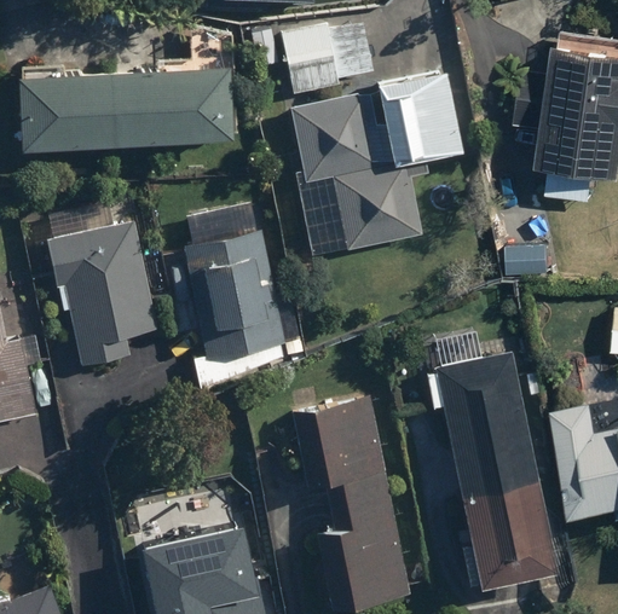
[(281,30),(293,93),(339,85),(338,77),(374,71),(363,19),(328,27),(327,21),(281,30)]
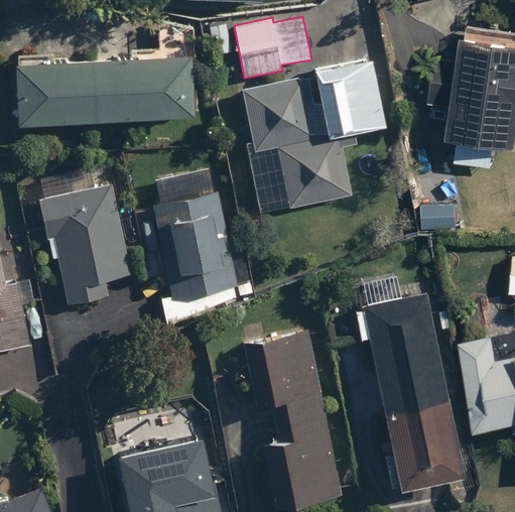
[(457,107),(452,136),(463,138),(459,162),(494,167),(498,143),(514,145),(514,40),(468,33),(464,61),(437,57),(430,103),(457,107)]
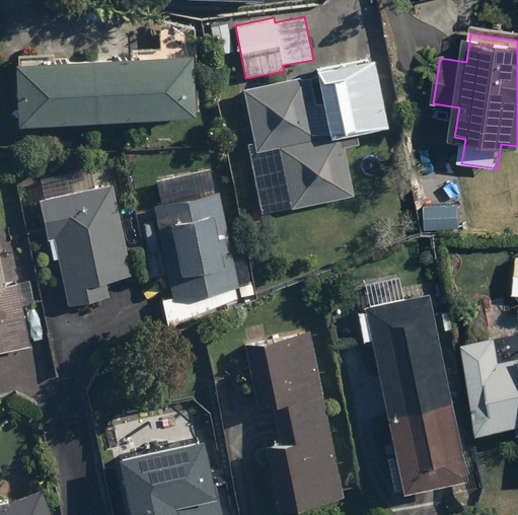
[(193,53),(14,62),(17,124),(196,115),(193,53)]
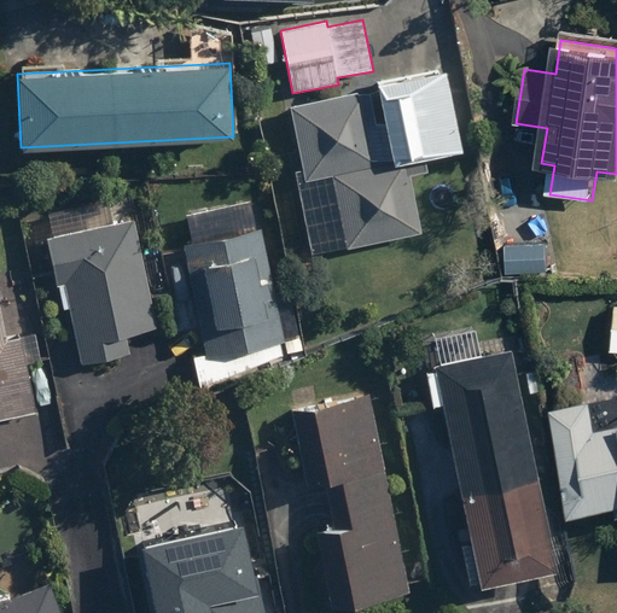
[(348,247),(421,234),(407,161),(461,151),(446,68),(376,81),(377,88),(290,105),(303,180),(333,174),(348,247)]
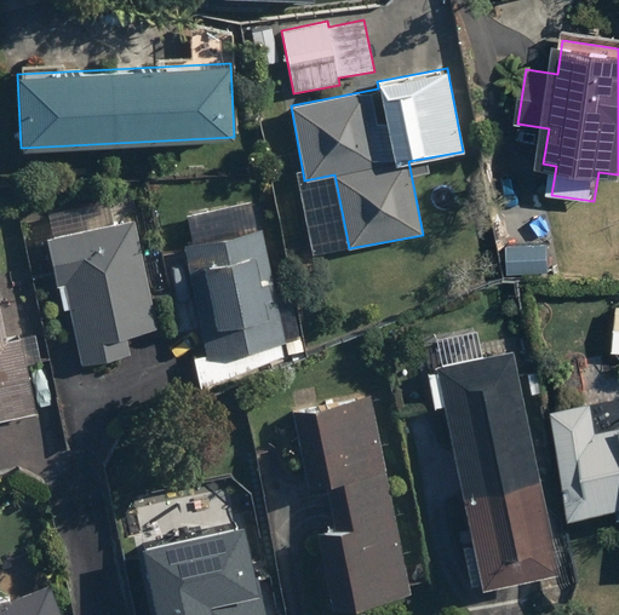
[(66,285),(80,366),(130,357),(126,335),(155,331),(135,222),(46,239),(56,287),(66,285)]
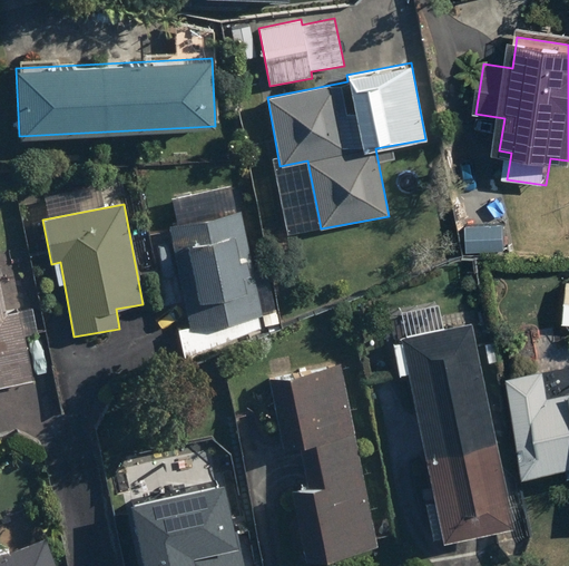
[(241,211),(167,226),(189,328),(177,330),(184,359),(261,328),(258,315),(263,315),(241,211)]
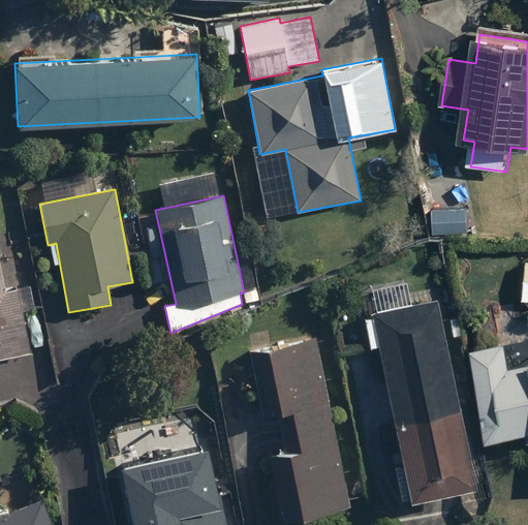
[(0,359),(30,353),(17,289),(5,291),(0,265),(0,359)]
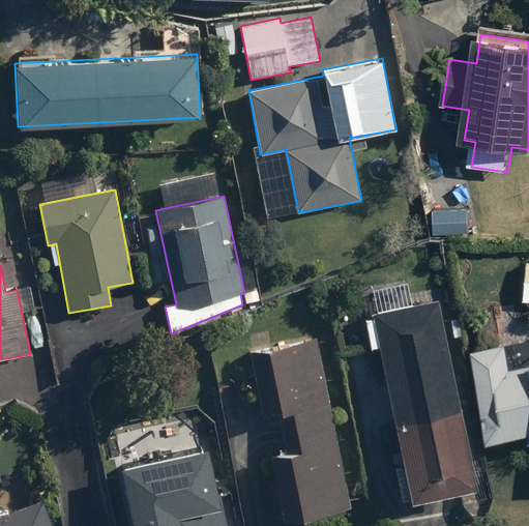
[(373,314),(410,501),(475,489),(437,301),(373,314)]
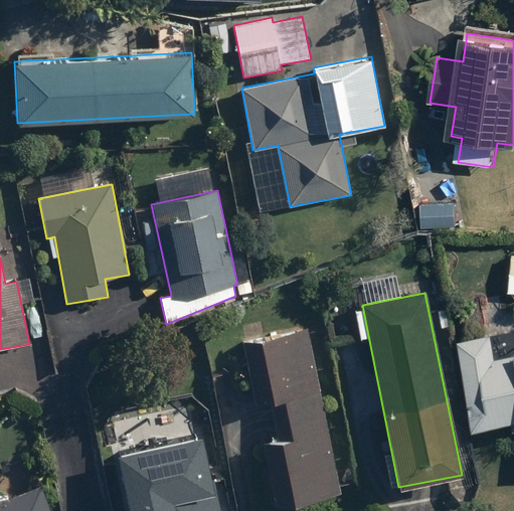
[(275,505),(341,492),(308,328),(241,342),(254,403),(269,400),(277,440),(262,443),(275,505)]
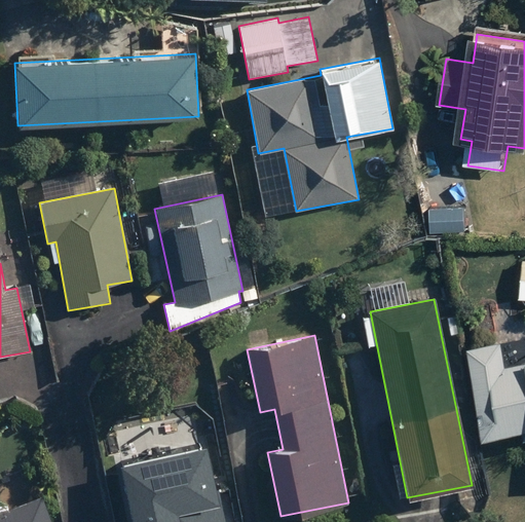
[(504,342),(473,348),(489,439),(524,432),(524,364),(510,368),(504,342)]
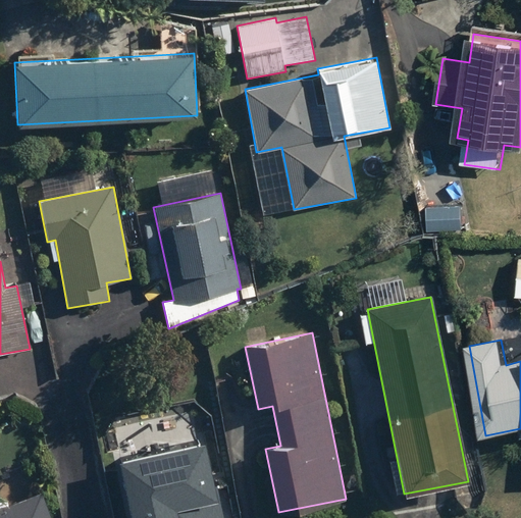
[(118,466),(129,517),(231,517),(215,445),(118,466)]
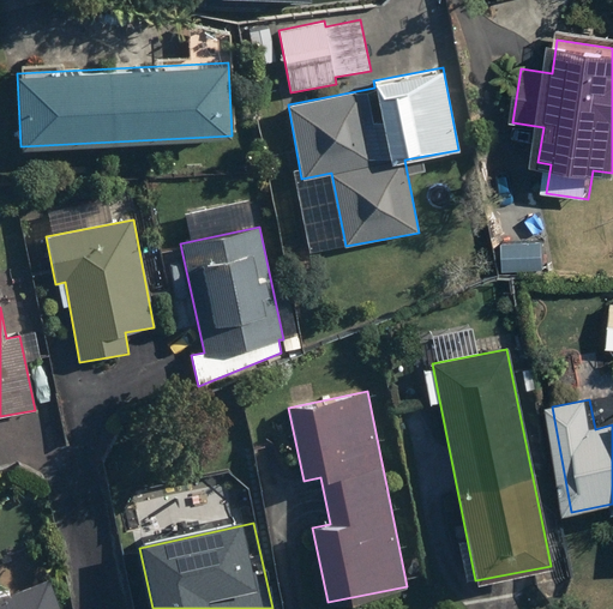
[(59,608),(48,580),(0,598),(0,608),(59,608)]
